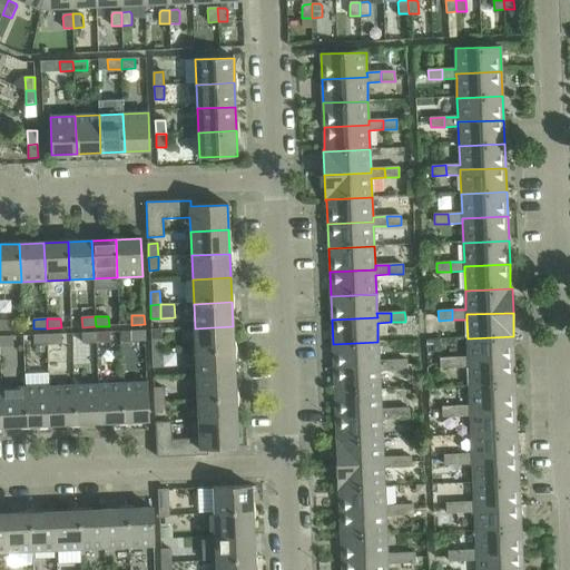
[(12,321),(0,321),(0,330),(13,330),(12,321)]
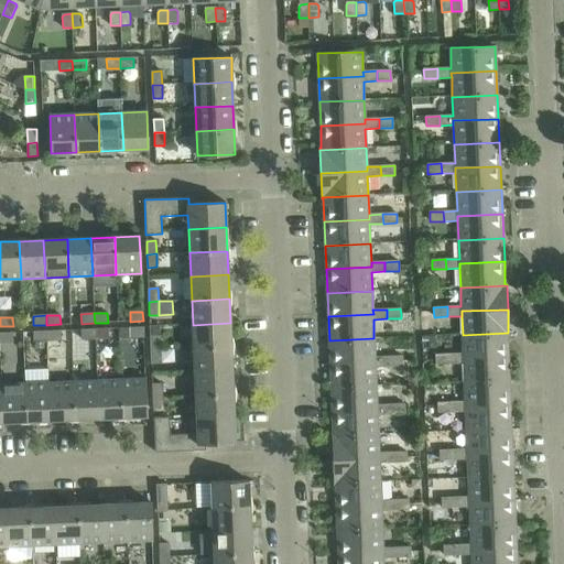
[(230,323),(193,325),(193,348),(231,347),(230,323)]
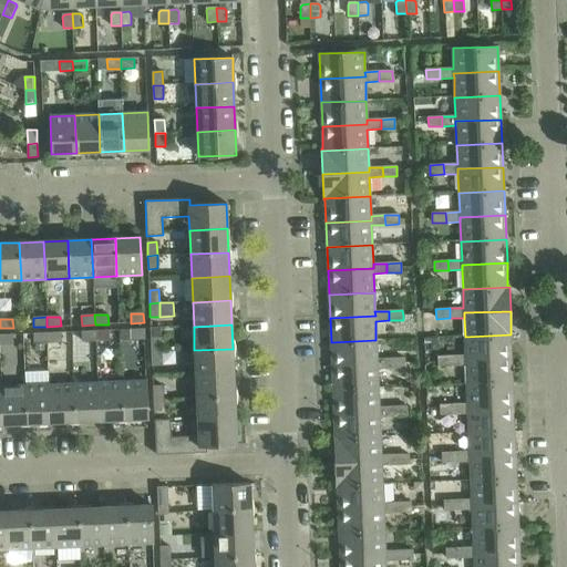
[(144,329),(131,330),(132,339),(144,339),(144,329)]
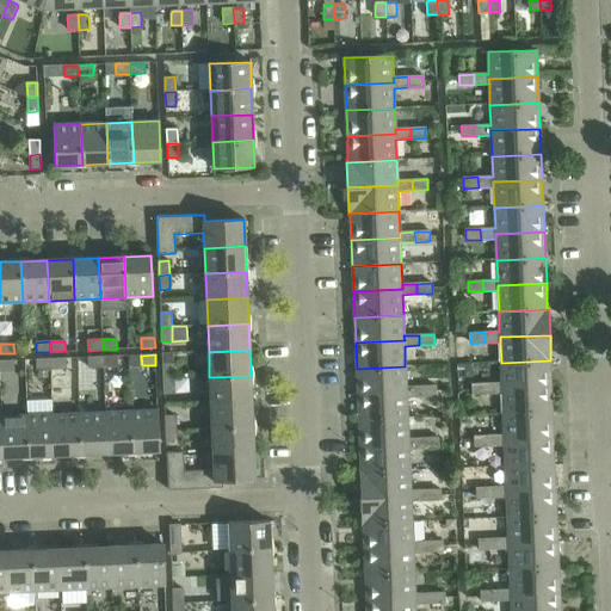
[(117,356),(103,357),(103,368),(117,366),(117,356)]
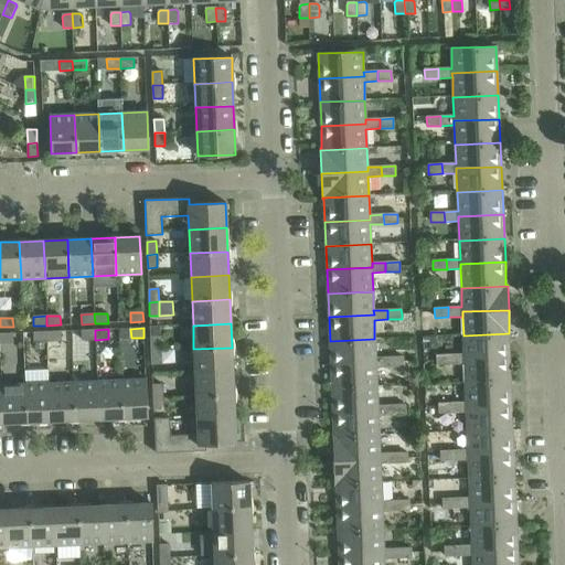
[(95,340),(95,330),(82,330),(82,340),(95,340)]
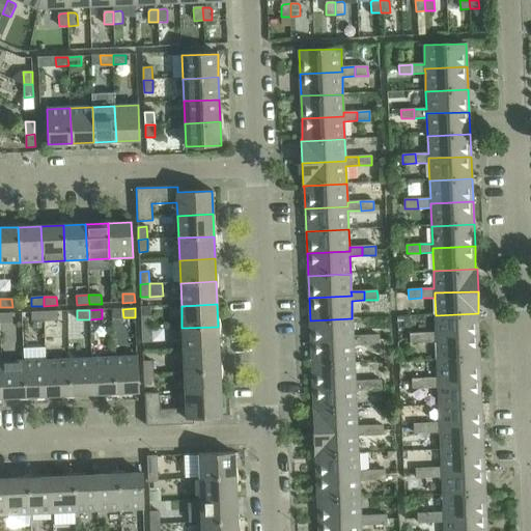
[(57,311),(45,312),(45,320),(57,320),(57,311)]
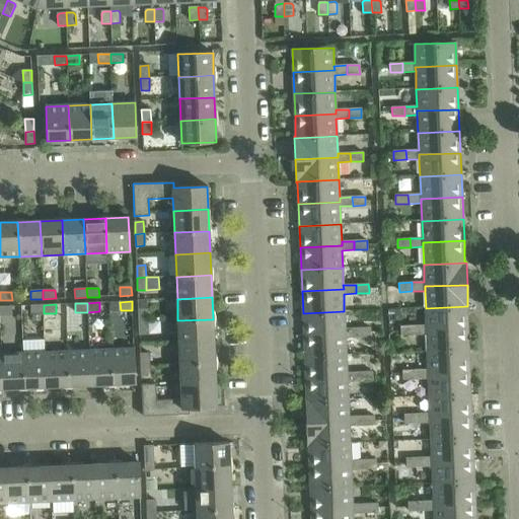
[(44,313),(44,305),(31,305),(31,314),(44,313)]
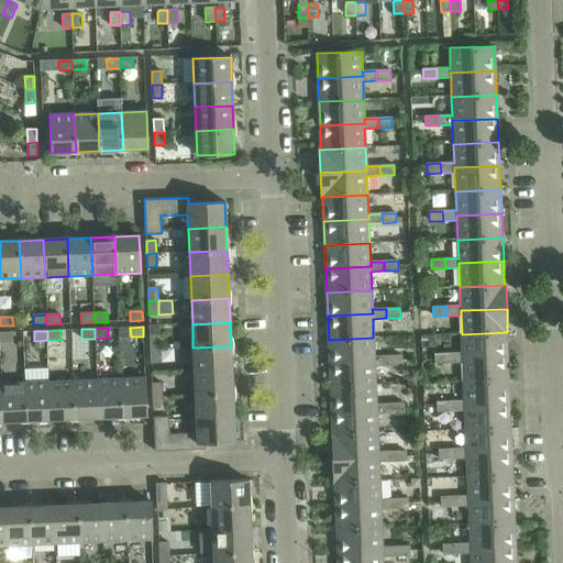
[(12,332),(0,332),(0,342),(13,342),(12,332)]
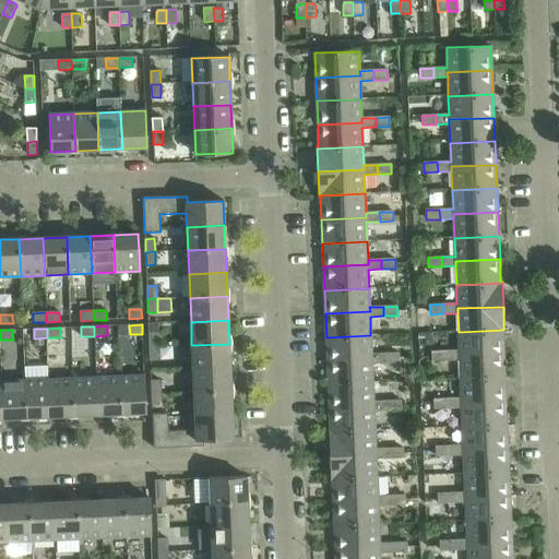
[(459,351),(445,352),(445,360),(460,360),(459,356),(503,354),(502,331),(504,331),(503,330),(459,332),(459,351)]
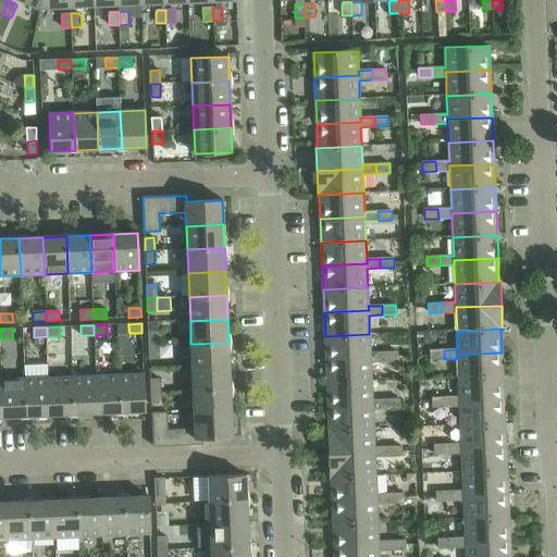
[(148,333),(149,346),(159,345),(158,332),(148,333)]
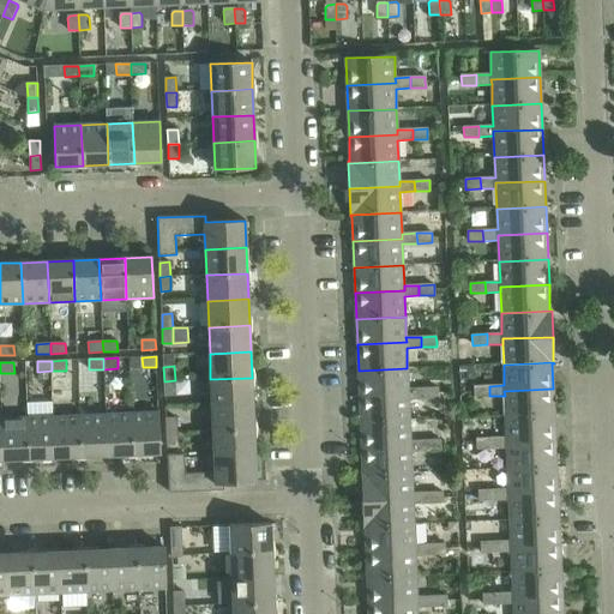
[(407,368),(359,371),(360,396),(408,395),(408,389),(407,368)]
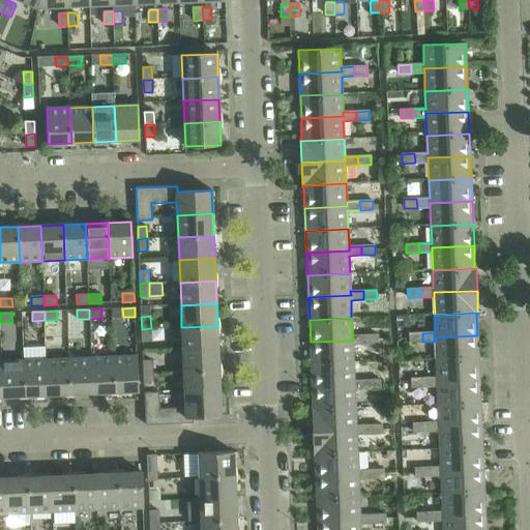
[(217,326),(181,327),(182,350),(218,348),(217,326)]
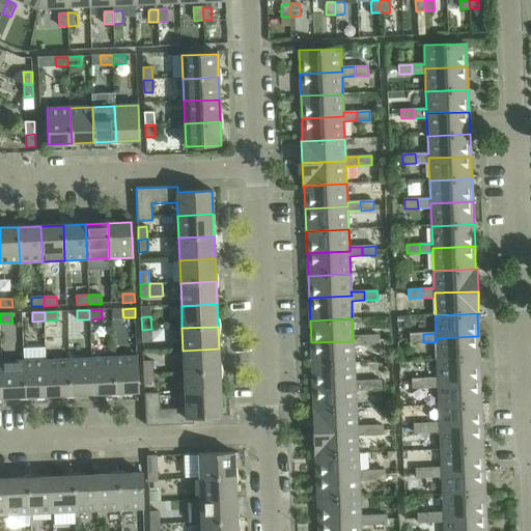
[(151,329),(142,330),(142,342),(151,341),(151,329)]
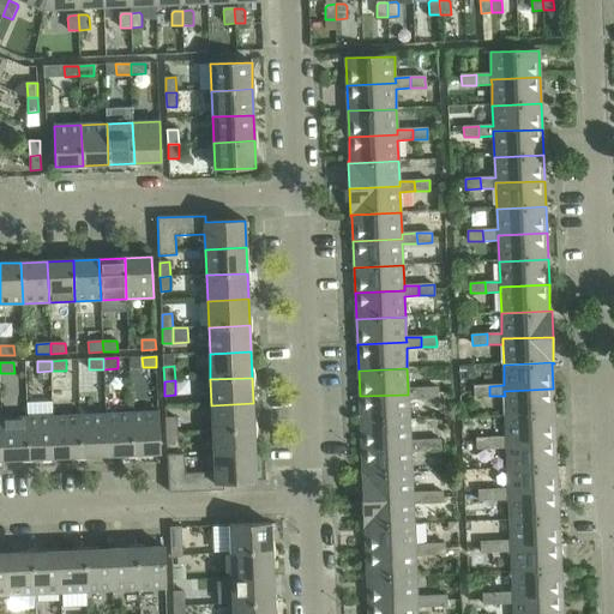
[(474,386),(475,397),(489,396),(489,386),(474,386)]
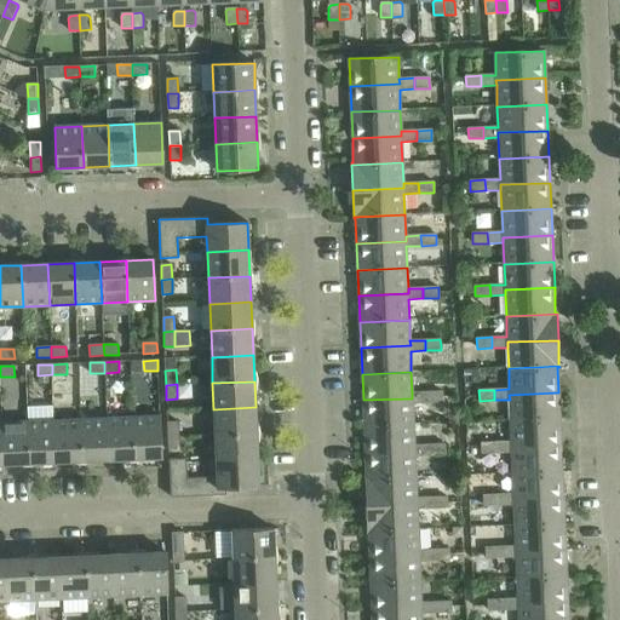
[(443,402),(442,397),(442,391),(428,392),(428,403),(443,402)]
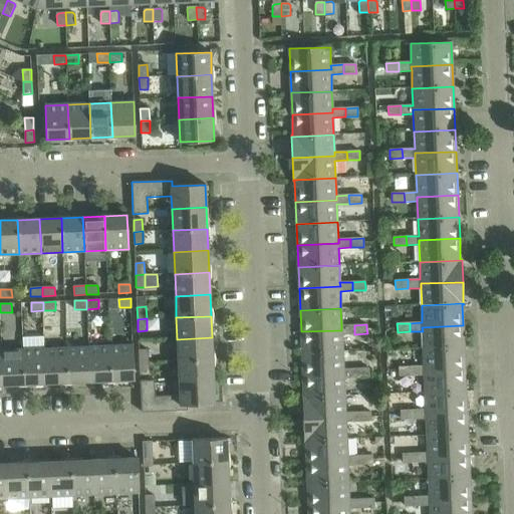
[(341,330),(301,331),(302,353),(342,351),(342,334),(354,334),(354,325),(341,325),(341,330)]
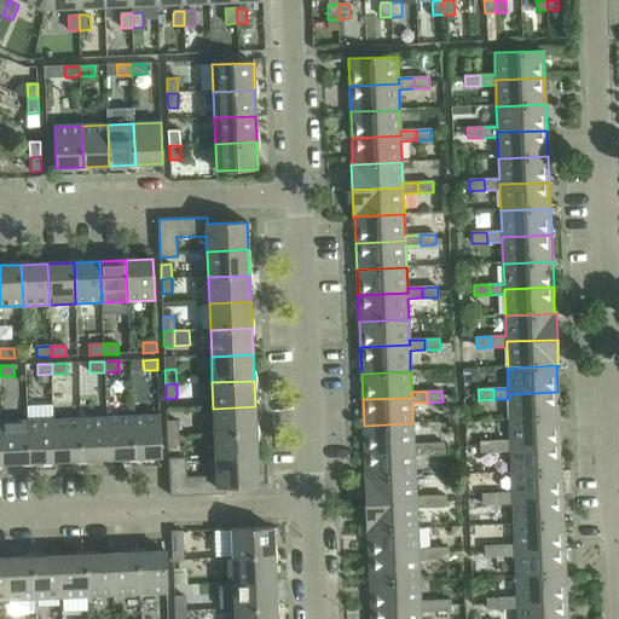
[(508,394),(509,399),(509,420),(559,417),(557,392),(508,394)]
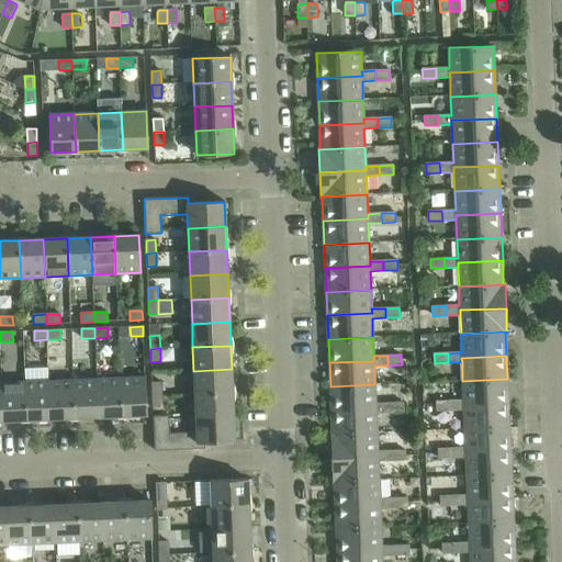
[(232,369),(193,371),(194,394),(233,393),(232,369)]
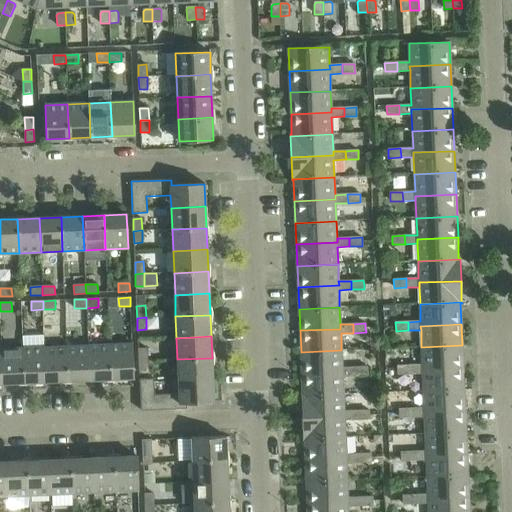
[(132,344),(109,345),(111,379),(133,378),(132,344)]
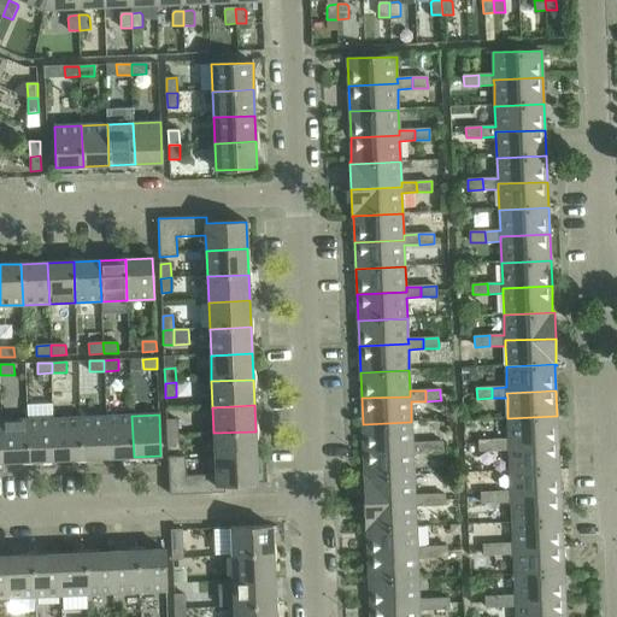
[(131,416),(106,417),(107,458),(134,457),(131,416)]
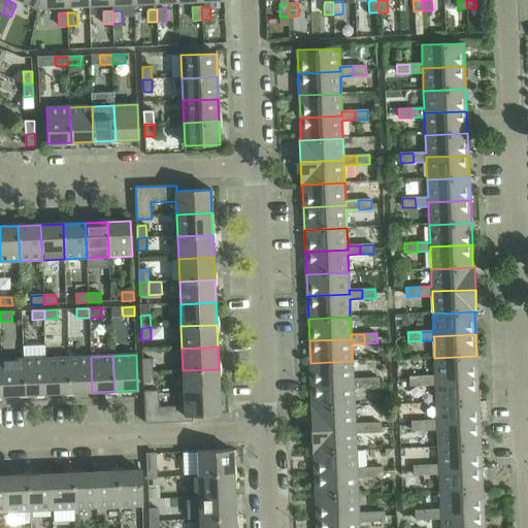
[(435,376),(423,376),(423,386),(435,385),(435,381),(477,378),(476,356),(434,358),(435,376)]
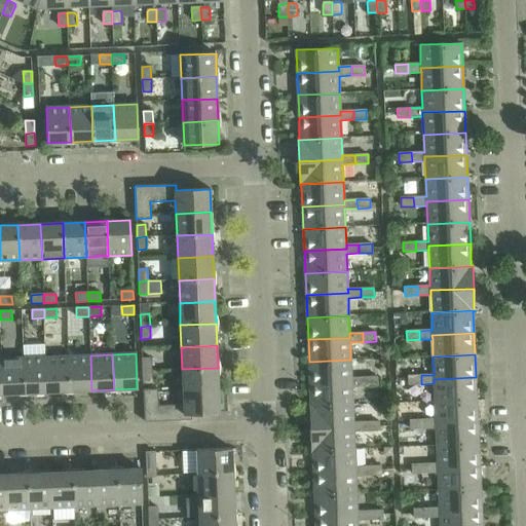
[(68,355),(45,357),(47,392),(70,391),(68,355)]
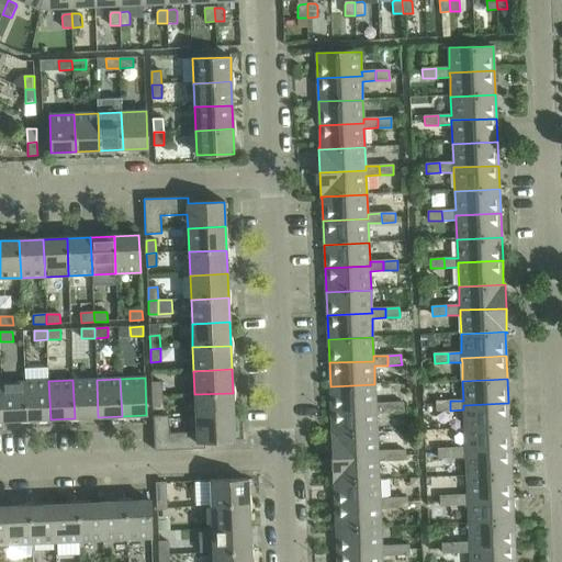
[(97,380),(72,380),(75,418),(98,417),(97,380)]
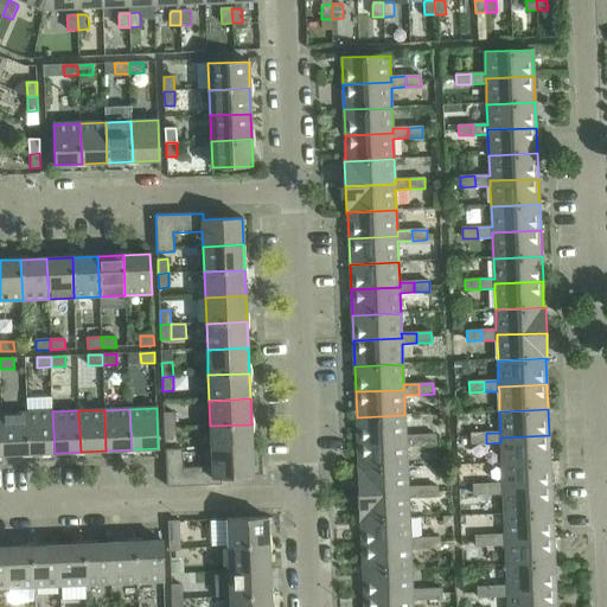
[(52,411),(26,413),(29,454),(55,453),(52,411)]
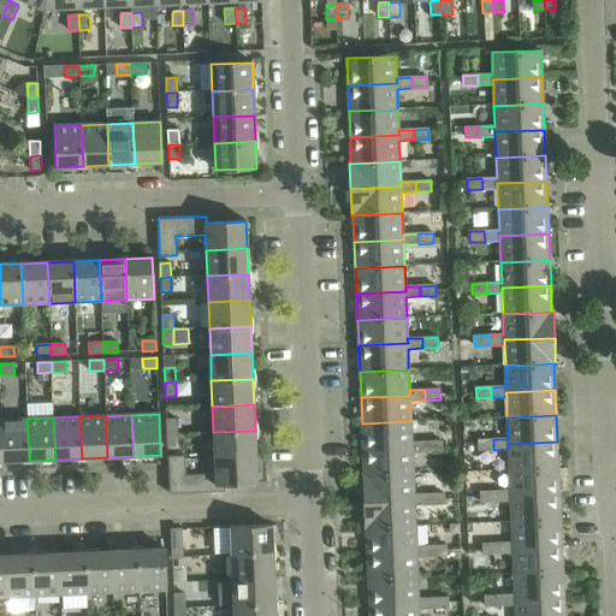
[(27,419),(1,420),(3,462),(29,461),(27,419)]
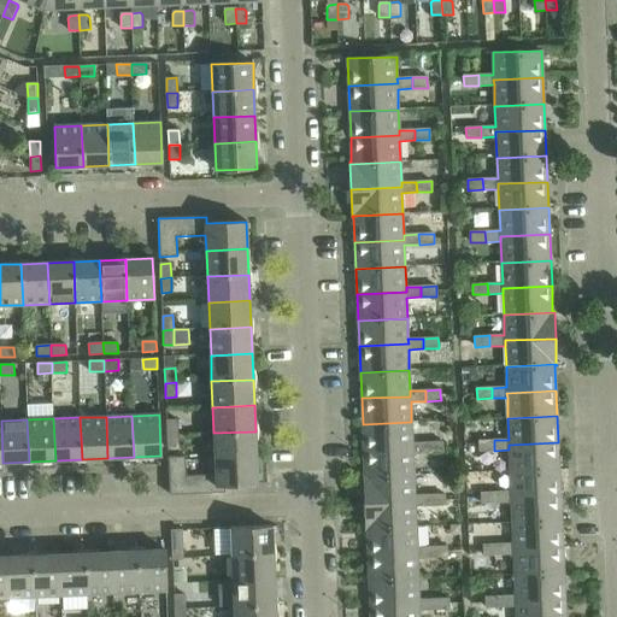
[(166,421),(168,435),(177,434),(177,419),(166,421)]
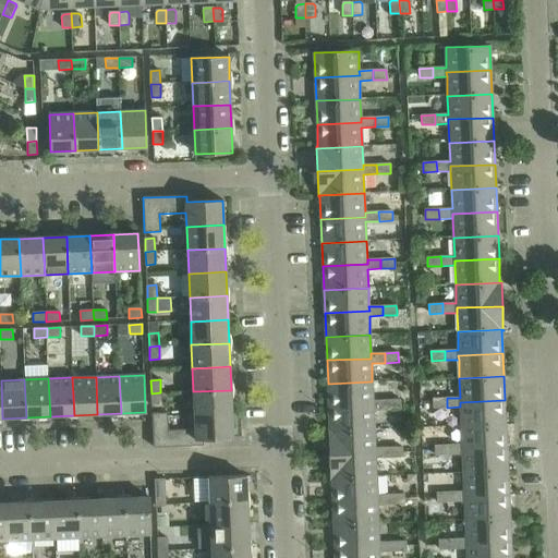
[(372,381),(328,384),(328,408),(373,405),(373,401),(372,381)]
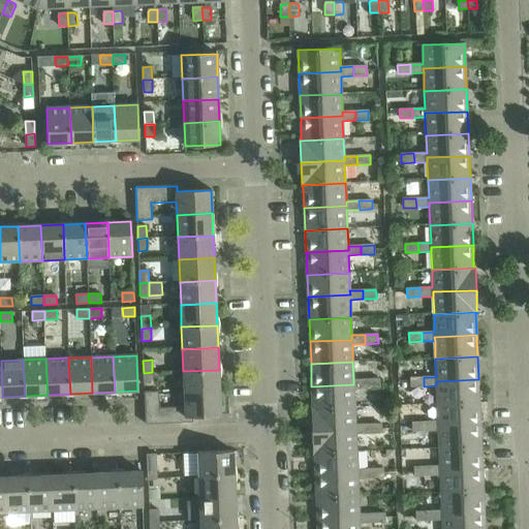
[(219,370),(183,371),(184,394),(220,392),(219,370)]
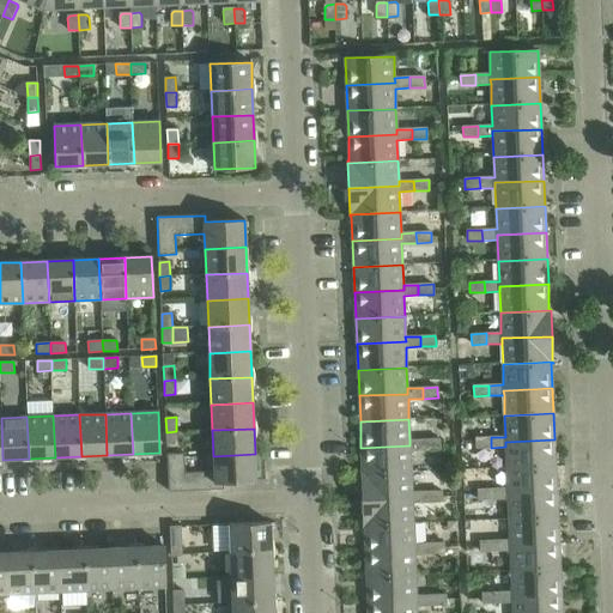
[(176,431),(167,432),(167,447),(177,447),(176,431)]
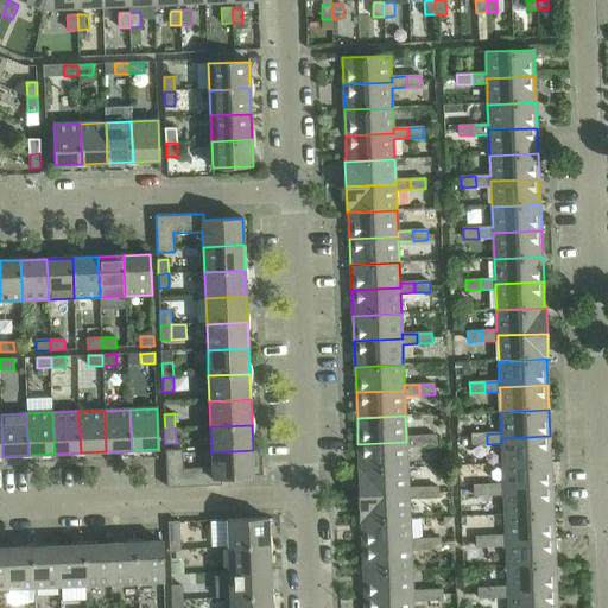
[(472,435),(472,444),(487,444),(487,434),(472,435)]
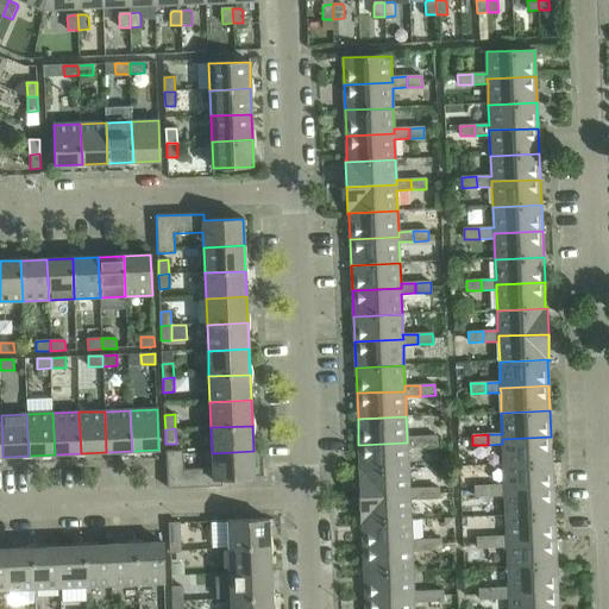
[(359,469),(358,470),(358,471),(408,469),(407,447),(422,447),(421,437),(407,438),(407,443),(358,445),(359,469)]
